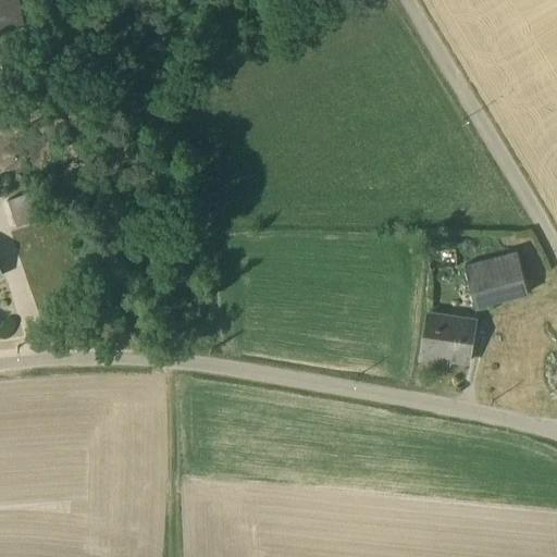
[(0,0),(0,28),(24,24),(19,0),(0,0)]
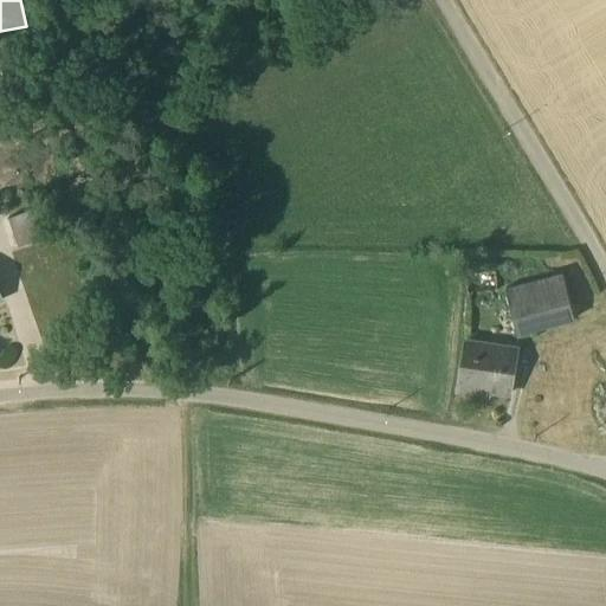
[(19,244),(43,236),(32,207),(8,216),(19,244)]
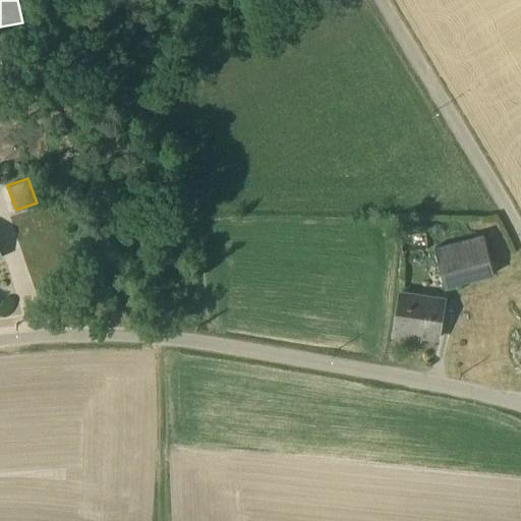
[(494,274),(483,235),(433,247),(444,287),(494,274)]
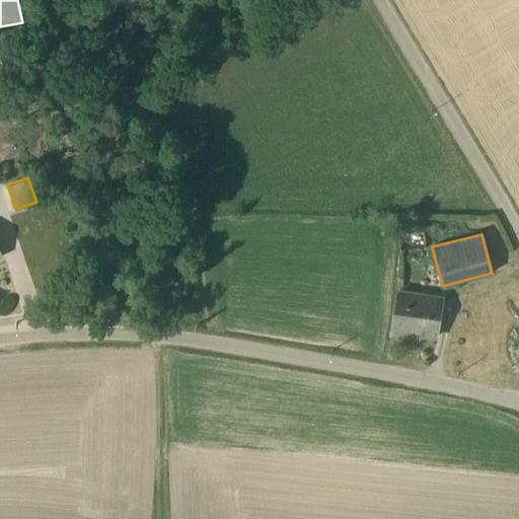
[(436,338),(442,295),(398,289),(391,335),(411,338),(411,334),(436,338)]
